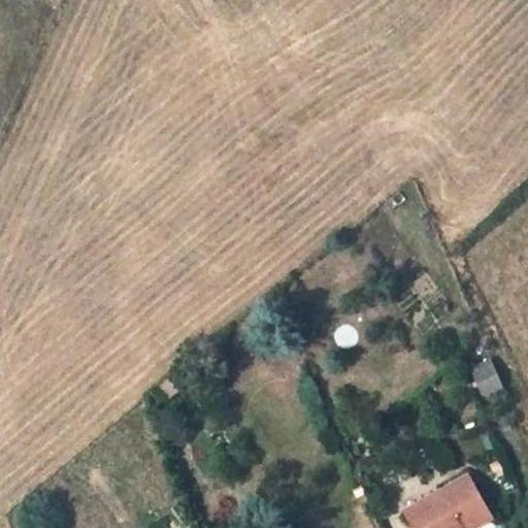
[(469,369),(481,398),(503,390),(492,361),(469,369)]
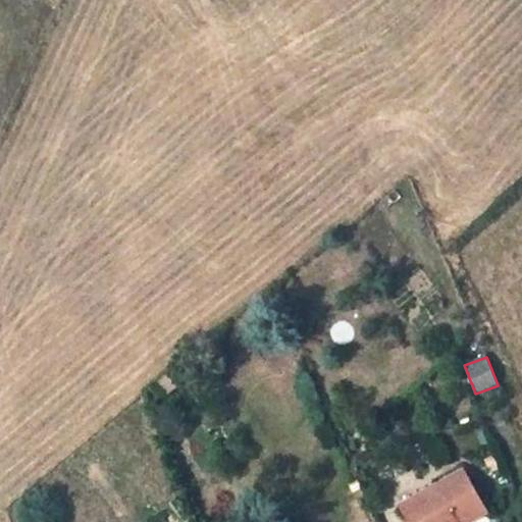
[(167,376),(159,383),(169,396),(177,388),(167,376)]
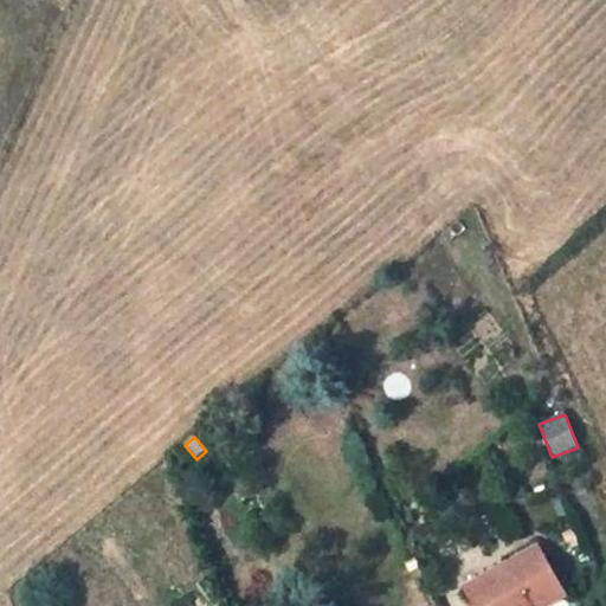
[(561,534),(568,549),(580,543),(573,529),(561,534)]
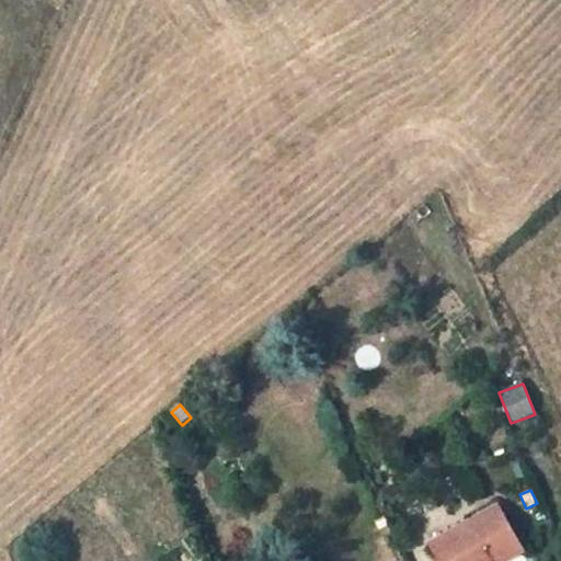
[(431,546),(438,560),(502,560),(522,551),(497,506),(431,546)]
